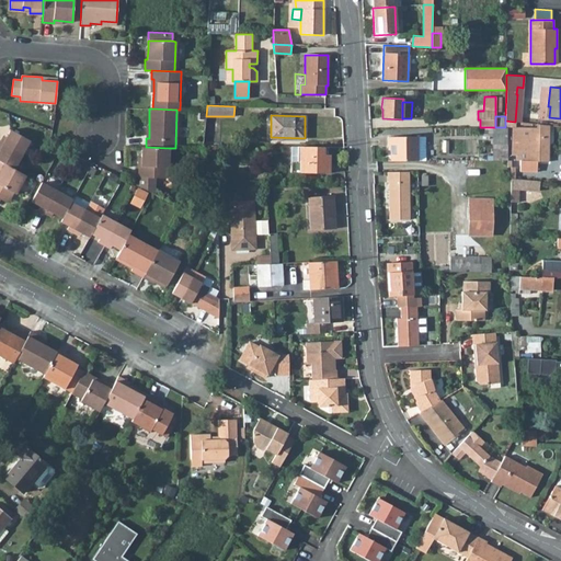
[(519,161),(519,171),(536,172),(537,161),(537,137),(548,137),(548,126),(537,124),(537,129),(517,129),(517,132),(512,132),(512,138),(517,138),(517,156),(517,160),(519,161)]
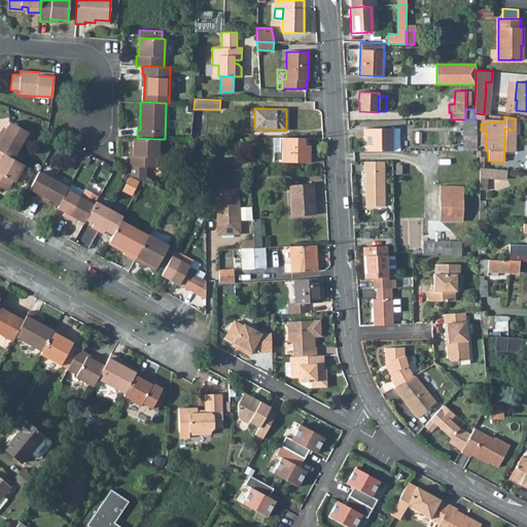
[(462,145),(462,150),(476,150),(477,119),(475,119),(465,119),(455,119),(455,128),(463,128),(462,145)]
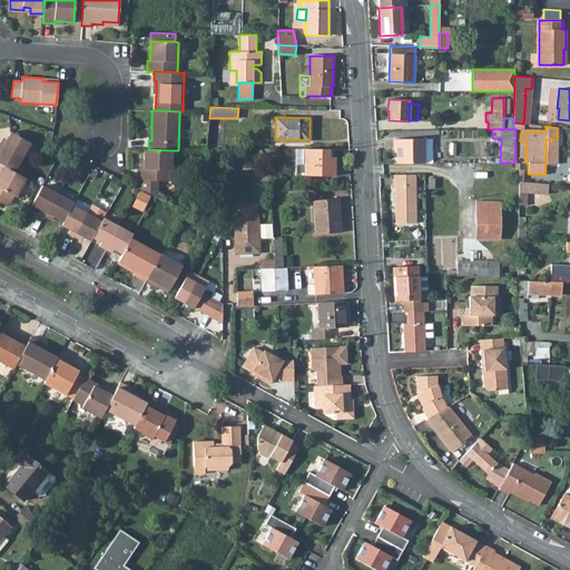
[(22,157),(30,141),(10,131),(6,139),(2,138),(0,141),(0,144),(2,146),(22,157)]
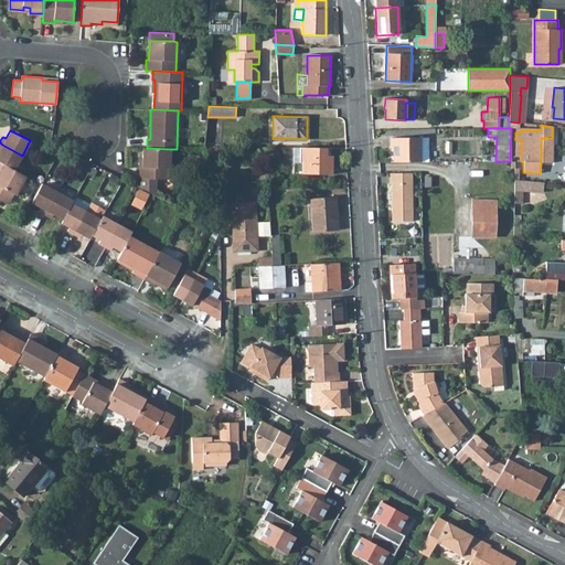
[(393,147),(393,162),(420,162),(420,160),(419,138),(391,138),(391,147),(393,147)]
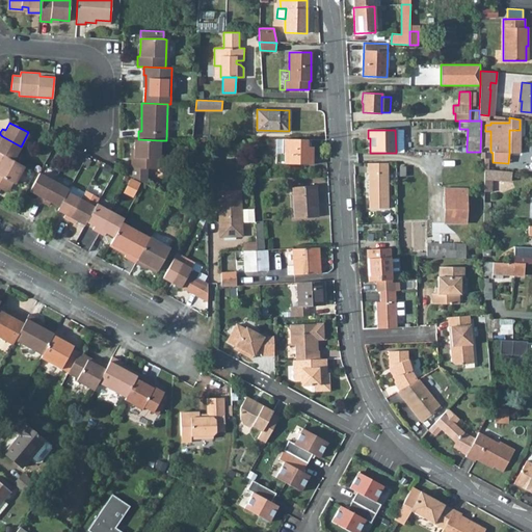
[(509,153),(519,154),(520,130),(509,130),(509,153)]
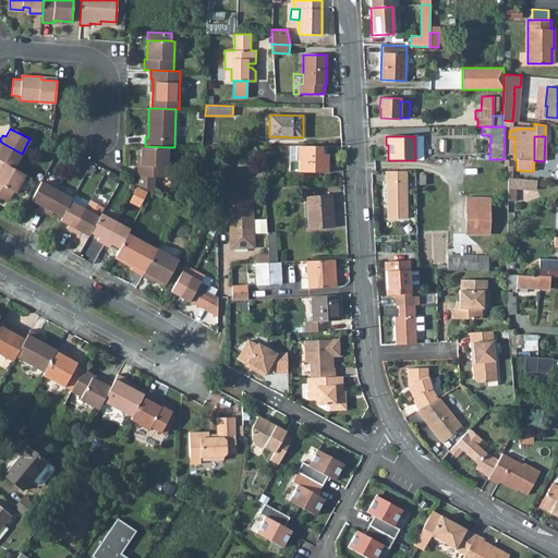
[(0,160),(13,168),(22,154),(2,143),(0,141),(0,160)]
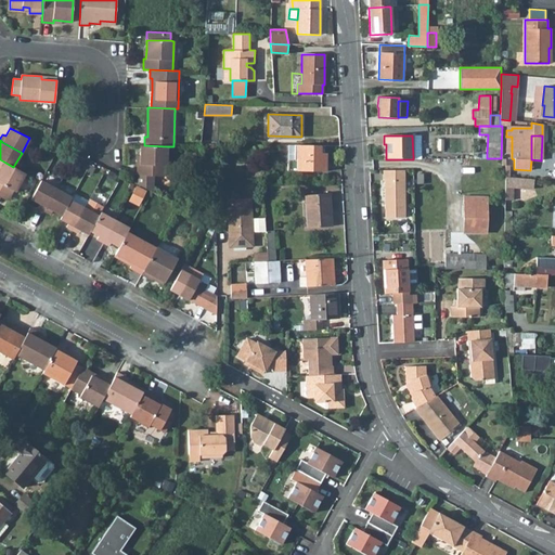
[(298,145),(288,144),(288,159),(298,159),(298,145)]
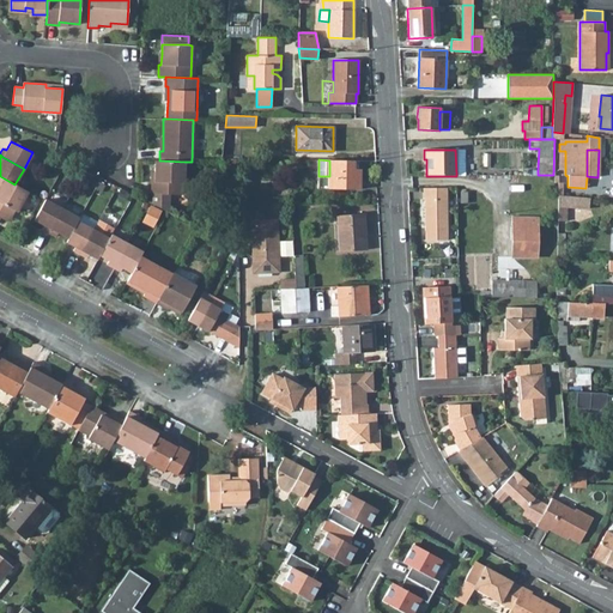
[(151,181),(151,193),(152,193),(152,204),(169,212),(169,194),(183,194),(184,162),(159,161),(155,161),(155,171),(155,181),(151,181)]
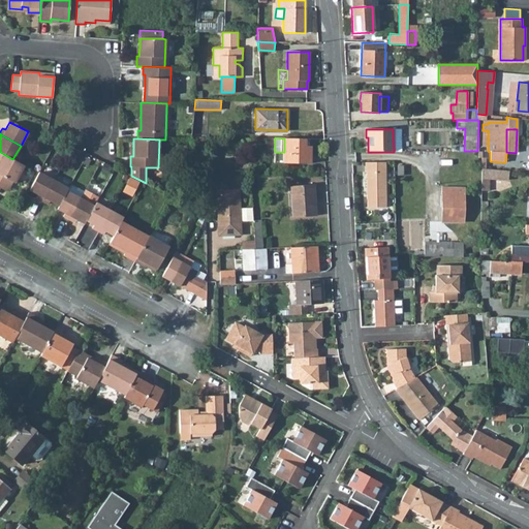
[(275,152),(274,162),(283,162),(310,163),(310,148),(305,148),(305,138),(284,138),(284,152),(275,152)]
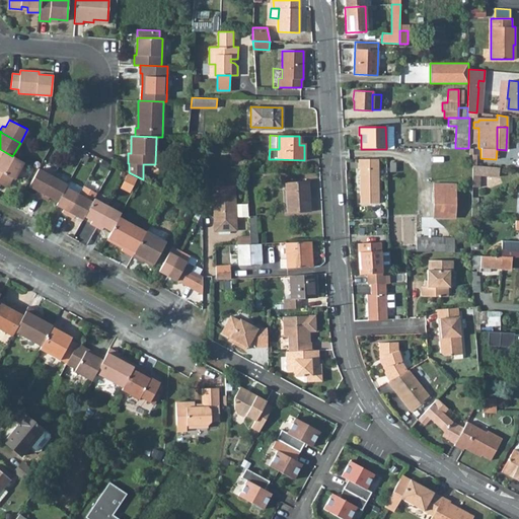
[(0,183),(6,188),(11,177),(14,179),(23,162),(12,156),(0,149),(0,183)]
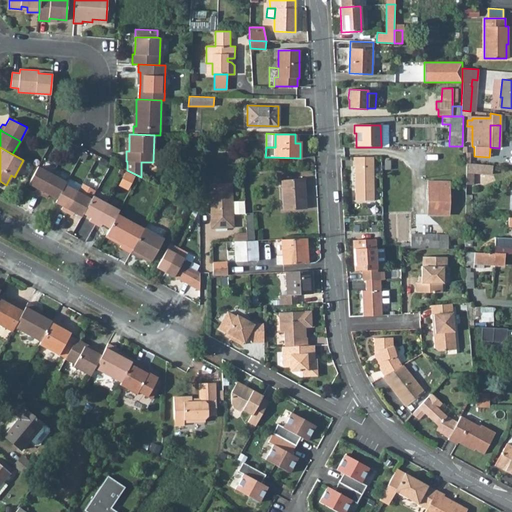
[(373,157),(353,157),(353,166),(354,166),(355,201),(373,200),(373,157)]
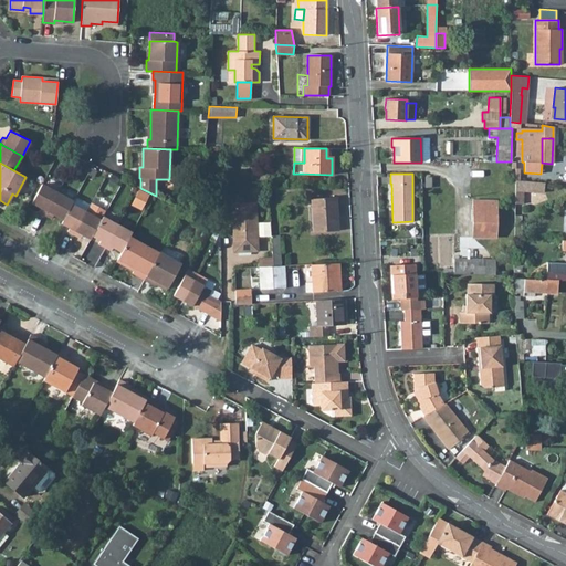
[(515,180),(515,203),(523,203),(523,191),(543,192),(544,182),(515,180)]
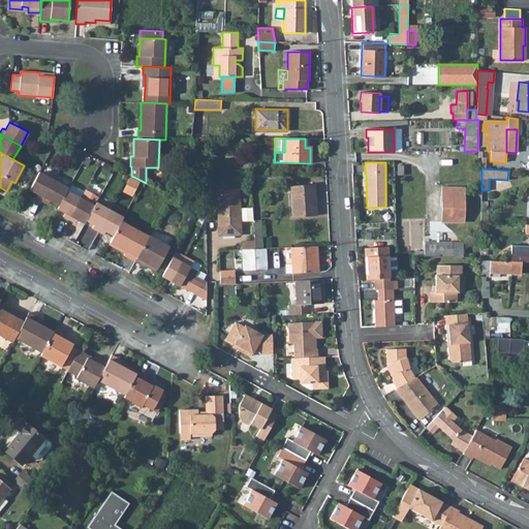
[(37,194),(36,197),(42,200),(43,197),(54,180),(38,172),(38,173),(29,189),(37,194)]
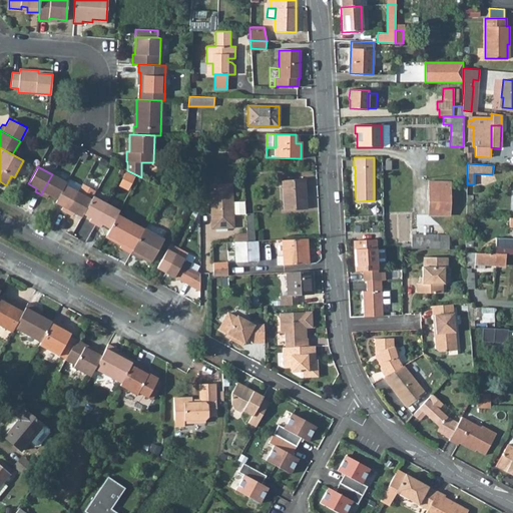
[(42,191),(41,194),(47,197),(48,194),(57,199),(65,185),(66,182),(52,174),(42,191)]
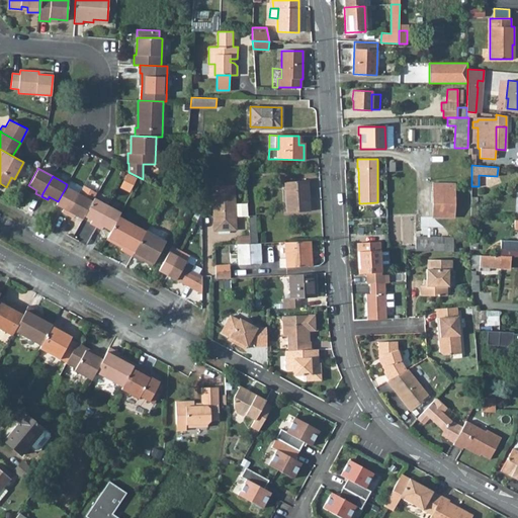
[(285,181),(286,212),(310,211),(308,180),(285,181)]
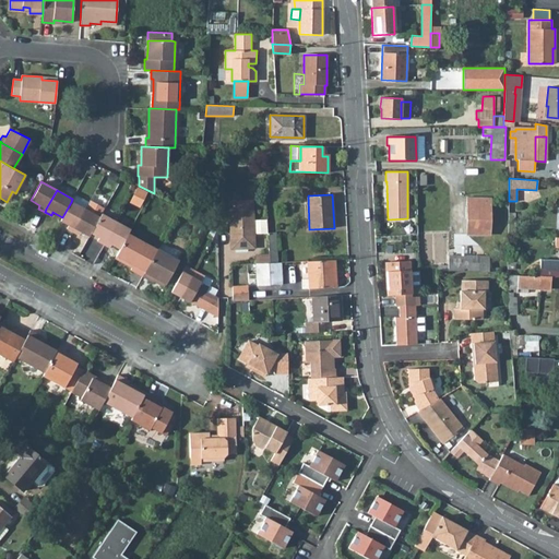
[(468,198),(467,234),(489,234),(489,198),(468,198)]
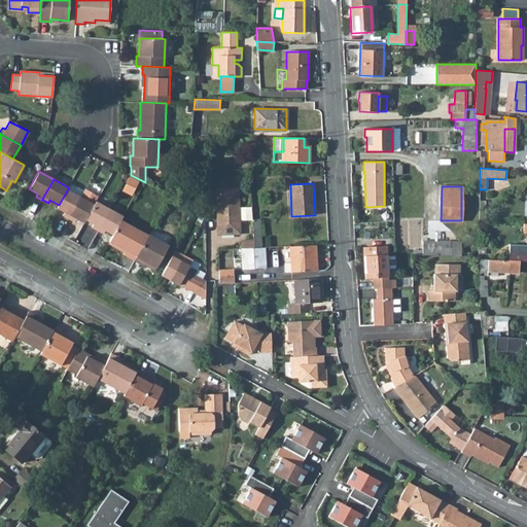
[(99,197),(84,188),(80,198),(69,219),(74,222),(76,218),(84,223),(85,219),(96,202),(99,197)]
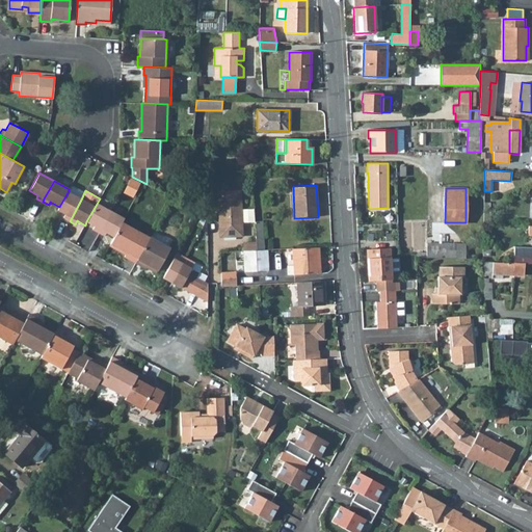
[(220,236),(242,235),(241,221),(241,210),(240,191),(218,191),(220,236)]
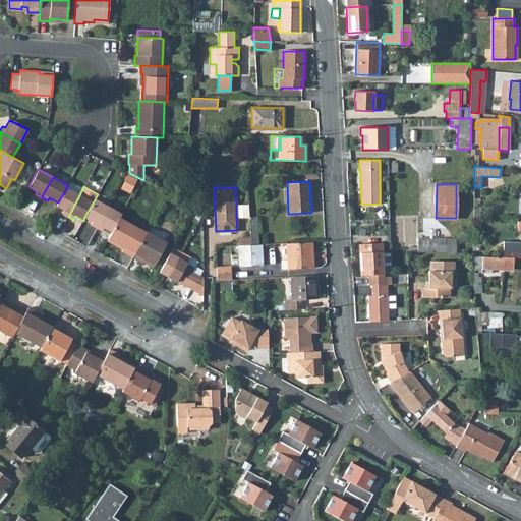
[(58,203),(56,206),(64,210),(62,213),(68,217),(79,195),(66,188),(58,203)]
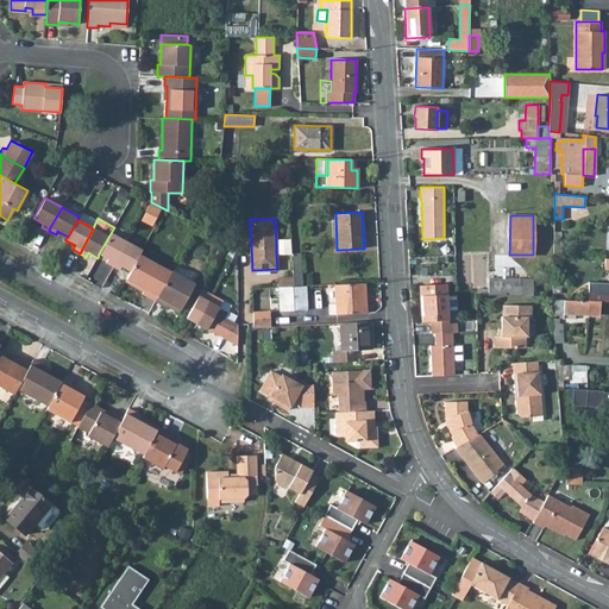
[(111,233),(99,253),(108,259),(106,263),(112,265),(113,267),(114,263),(126,242),(111,233)]
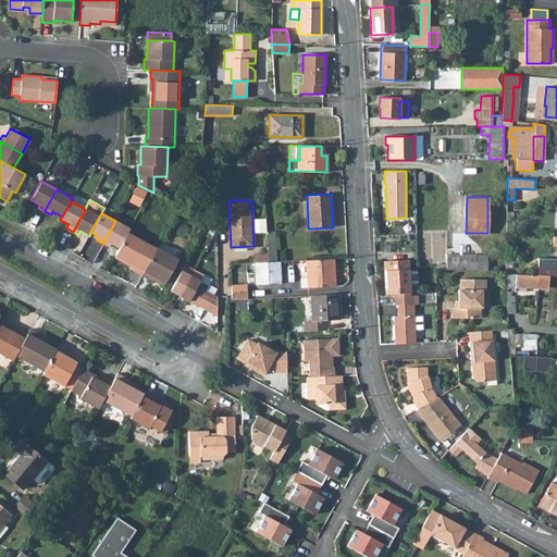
[(252,220),(252,232),(267,232),(265,220),(252,220)]
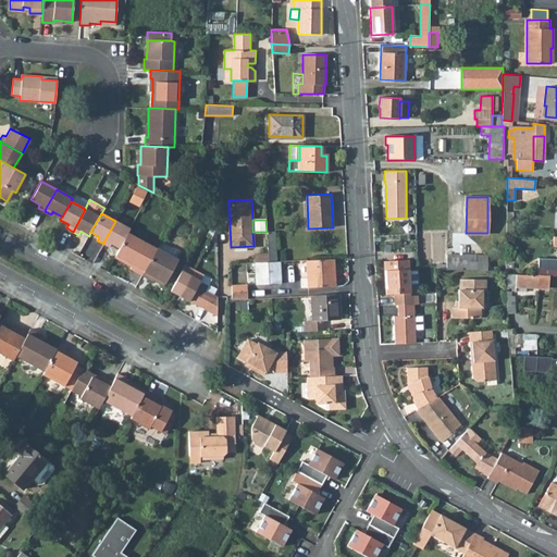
[(104,240),(103,244),(109,247),(111,244),(119,248),(127,233),(130,229),(115,221),(104,240)]
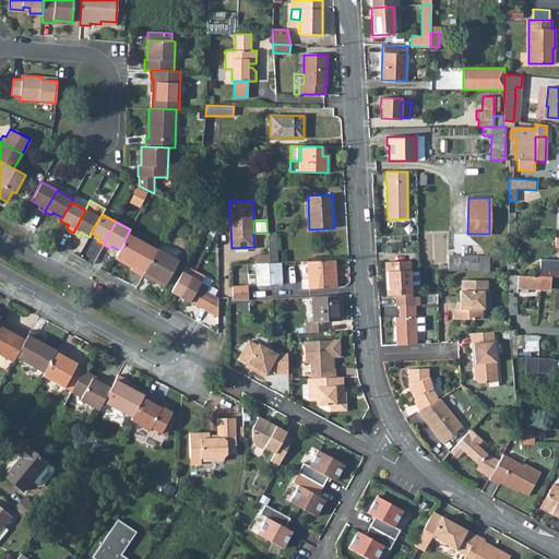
[(269,254),(270,263),(276,262),(274,233),(268,233),(269,242),(269,254)]
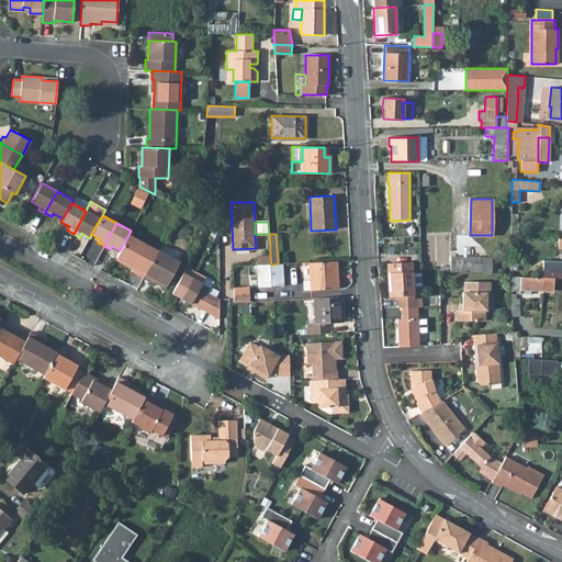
[(120,250),(116,257),(133,266),(132,269),(131,271),(143,278),(157,250),(128,235),(120,250)]
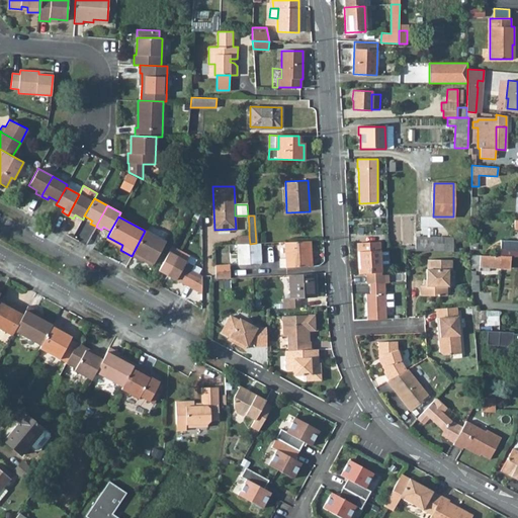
[(145,231),(132,256),(141,261),(142,260),(143,258),(153,263),(165,241),(146,230),(145,231)]
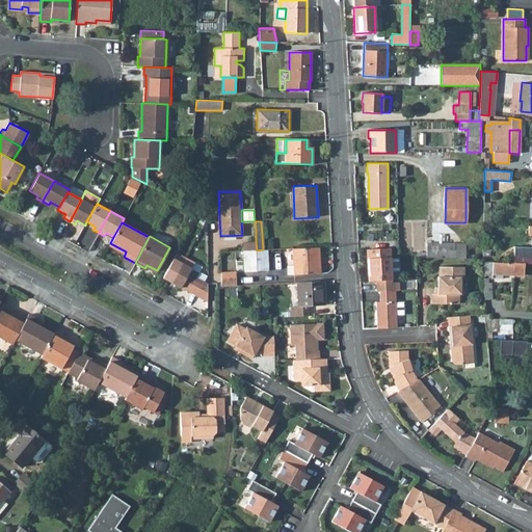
[(244,250),(257,250),(256,242),(243,242),(244,250)]
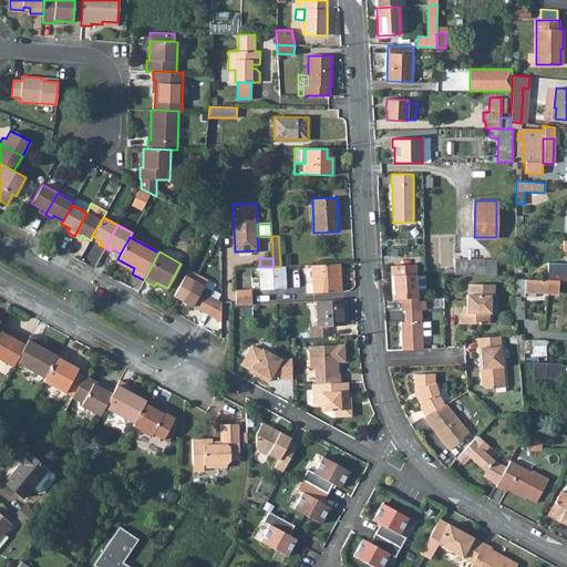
[(117,259),(116,261),(133,271),(134,268),(117,259)]
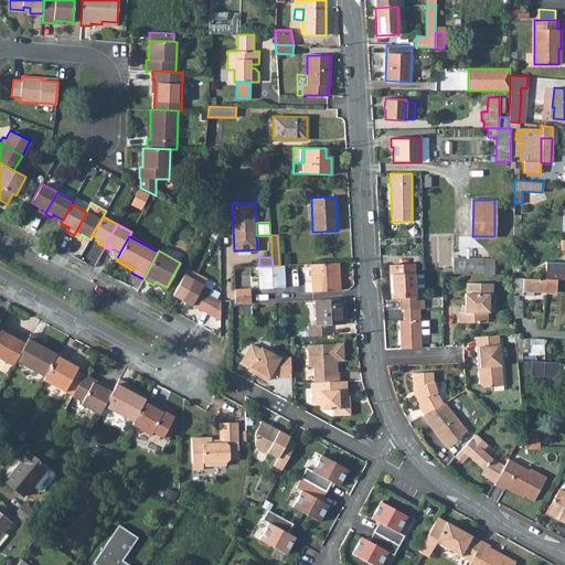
[(452,258),(452,274),(493,275),(494,259),(452,258)]
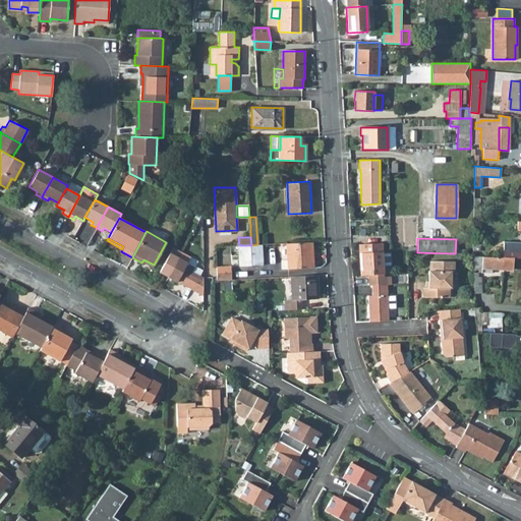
[(513,257),(520,257),(520,241),(504,241),(504,256),(513,257)]
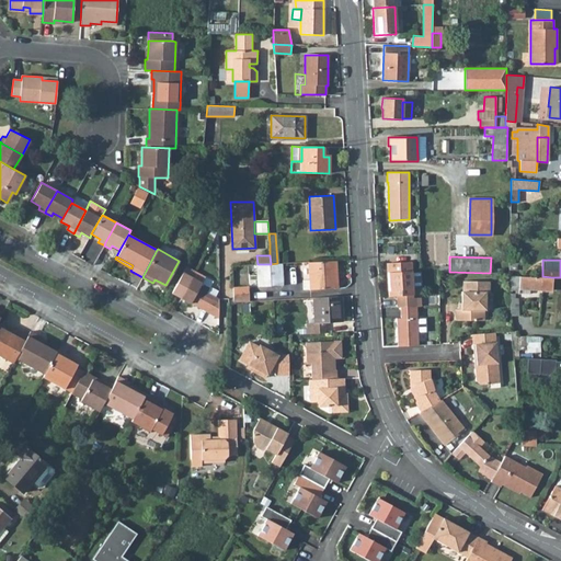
[(309,279),(310,289),(334,288),(333,285),(336,285),(336,261),(309,262),(309,279)]
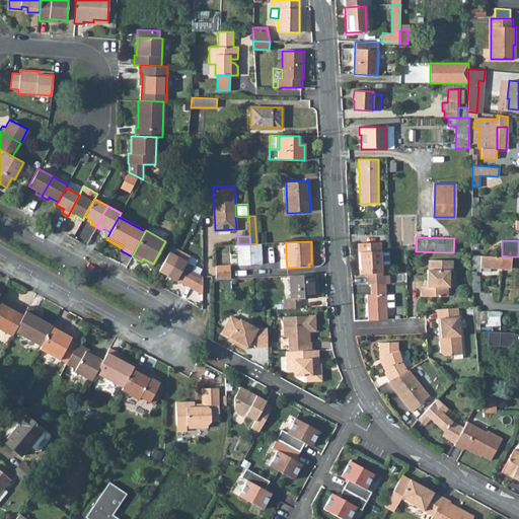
[(358,243),(360,274),(367,274),(367,285),(370,285),(385,284),(389,284),(389,275),(382,276),(380,241),(358,243)]
